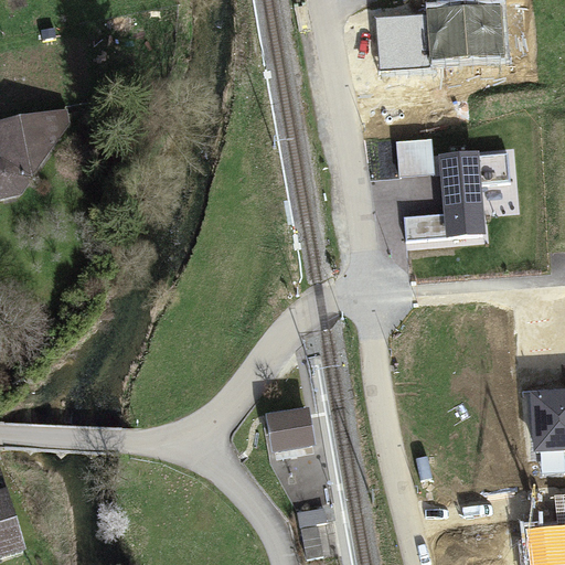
[(427,14),(375,18),(380,72),(432,68),(432,59),(504,54),(501,4),(426,9),(427,14)]
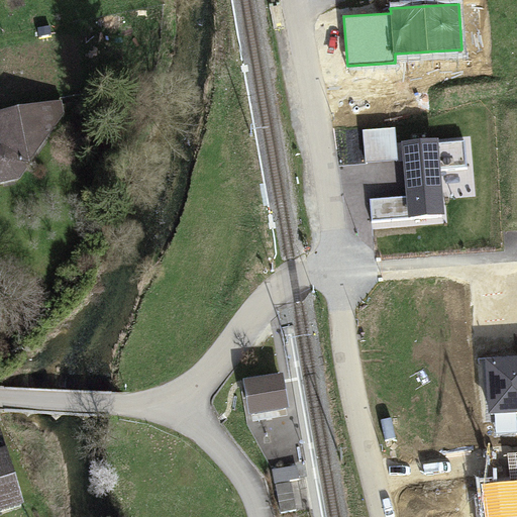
[(59,101),(0,111),(0,183),(19,179),(62,117),(59,101)]
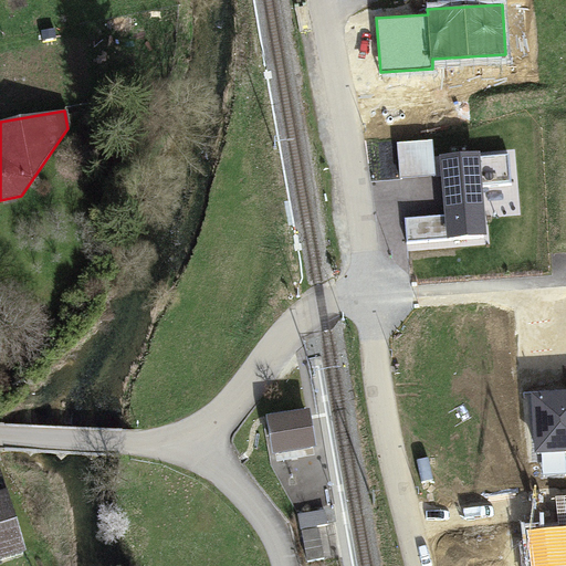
[(510,184),(507,155),(442,160),(448,216),(402,220),(405,245),(483,238),(479,187),(510,184)]
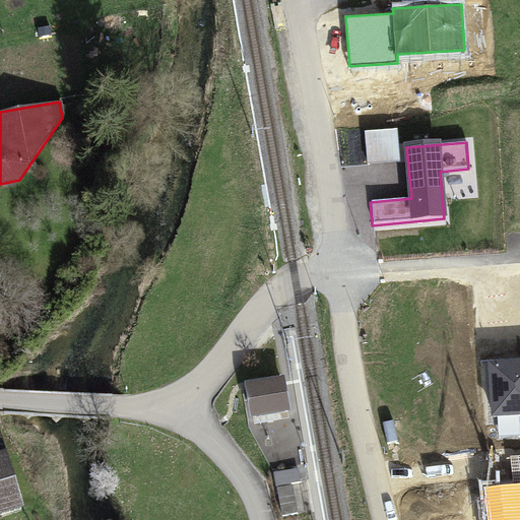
[(516,326),(495,328),(496,344),(517,343),(516,326)]
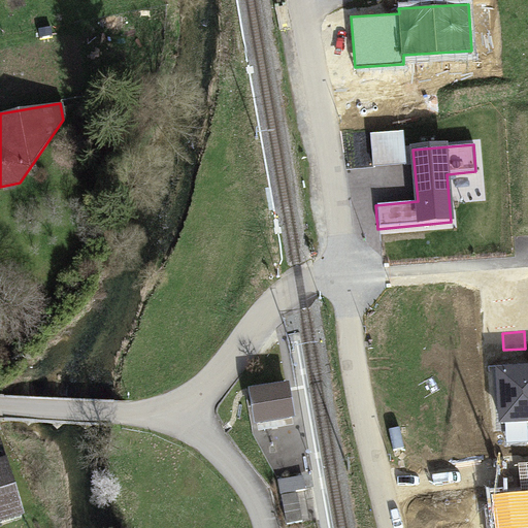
[(527,364),(495,366),(498,424),(527,421),(527,364)]
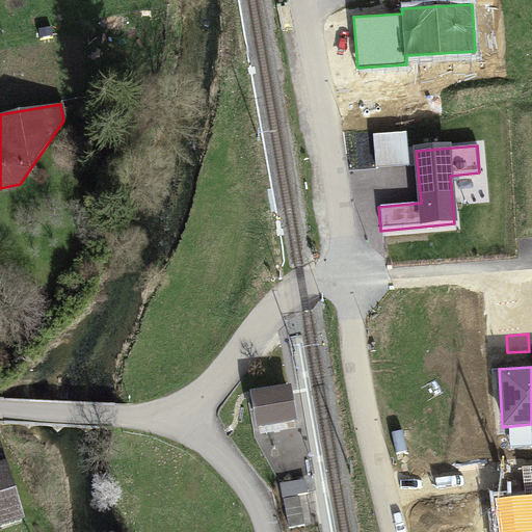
[(296,418),(290,383),(248,391),(255,425),(296,418)]
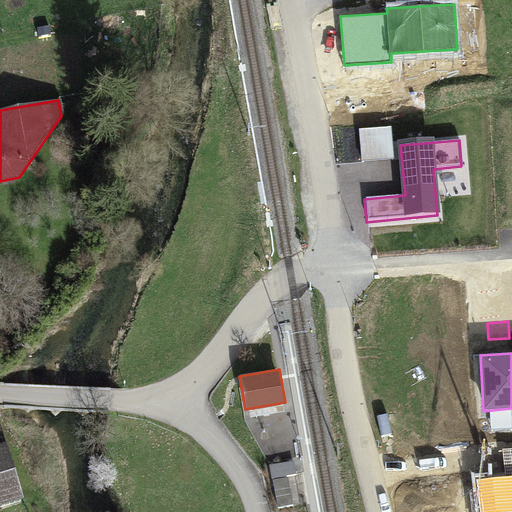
[(0,505),(23,498),(0,427),(0,505)]
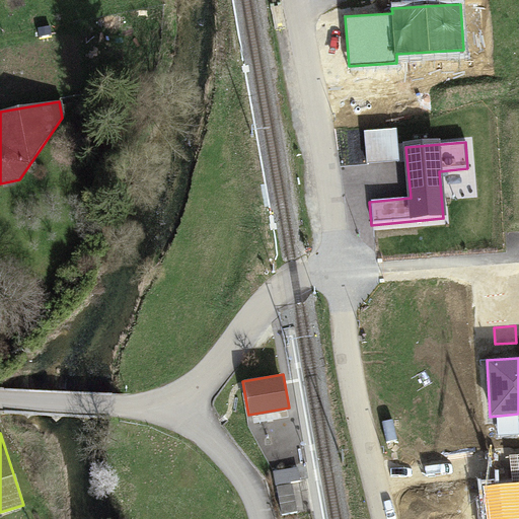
[(486,488),(488,518),(518,518),(518,453),(512,454),(515,485),(486,488)]
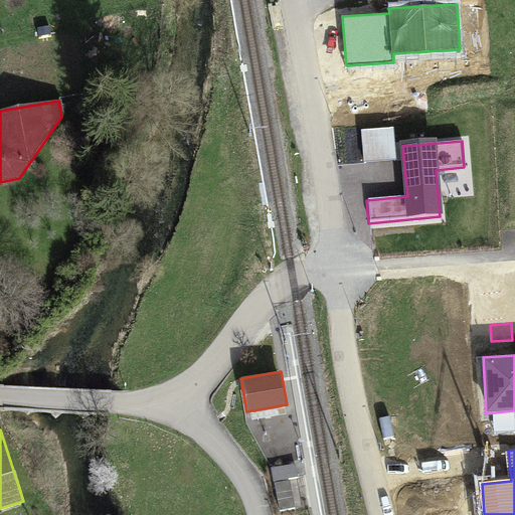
[(295,464),(271,467),(272,480),(297,477),(295,464)]
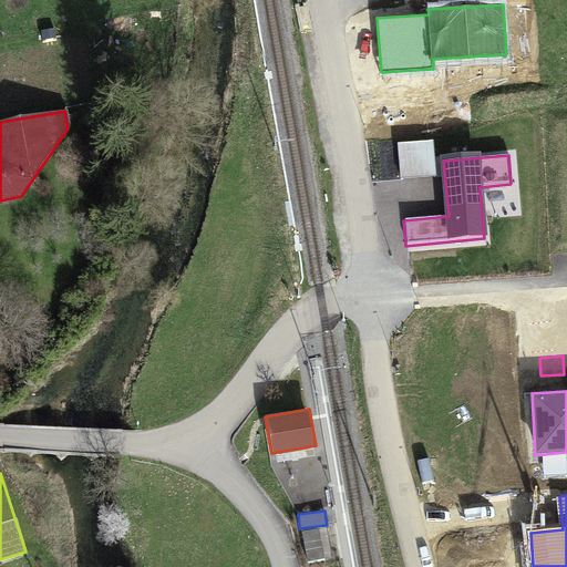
[(319,528),(301,532),(307,562),(323,558),(319,528)]
